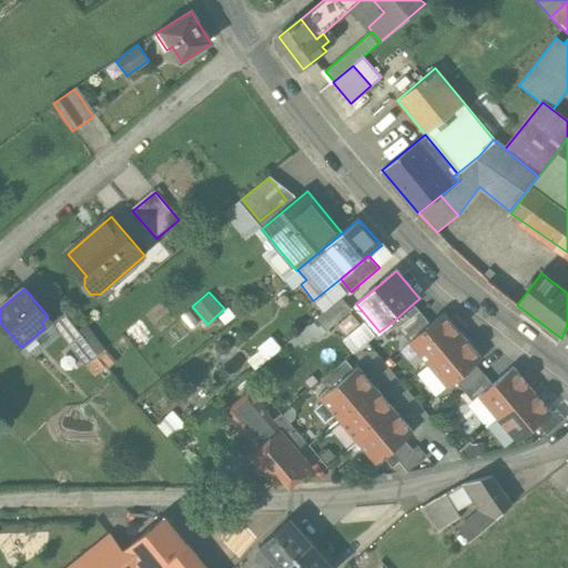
[(352,310),(343,298),(311,325),(320,336),(352,310)]
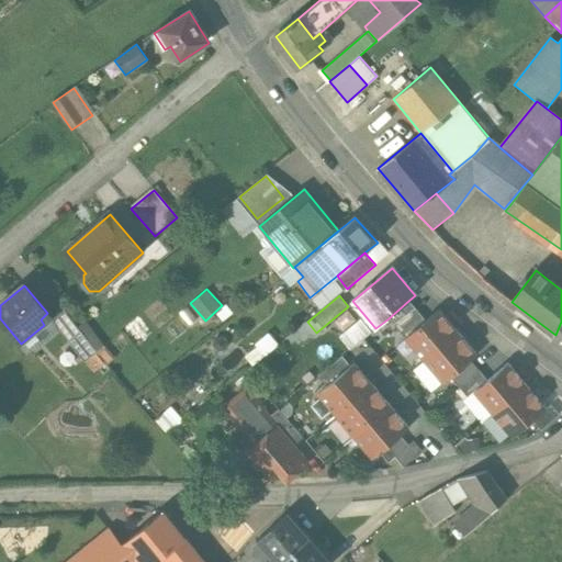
[(425,322),(408,301),(389,318),(405,338),(425,322)]
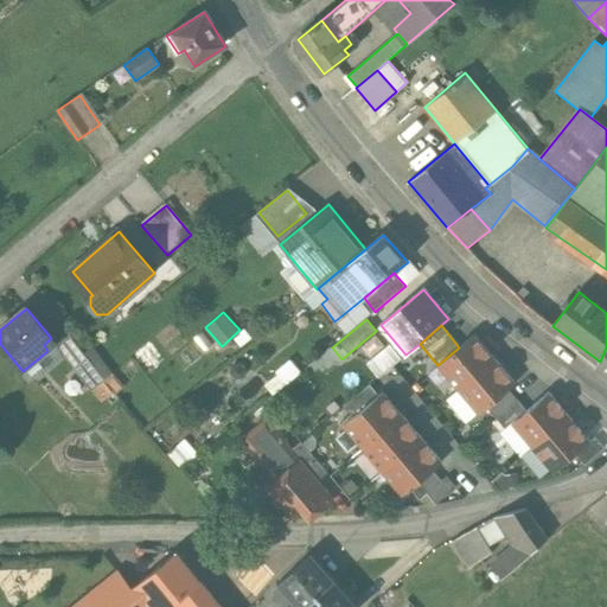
[(91,344),(83,351),(66,330),(52,342),(91,389),(114,370),(91,344)]
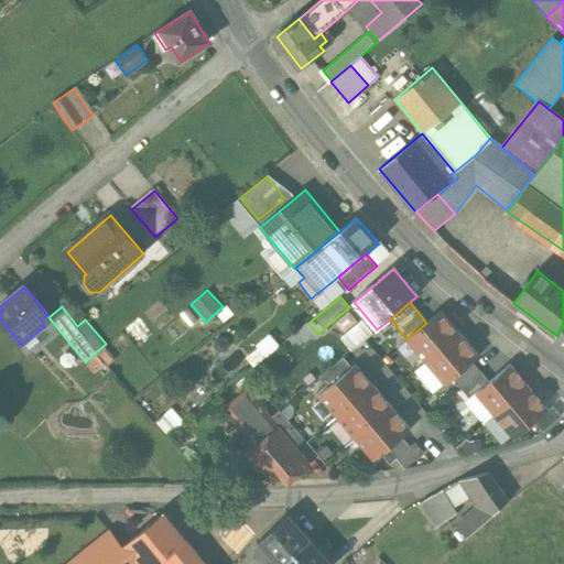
[(426,323),(407,339),(425,362),(459,334),(440,312),(426,323)]
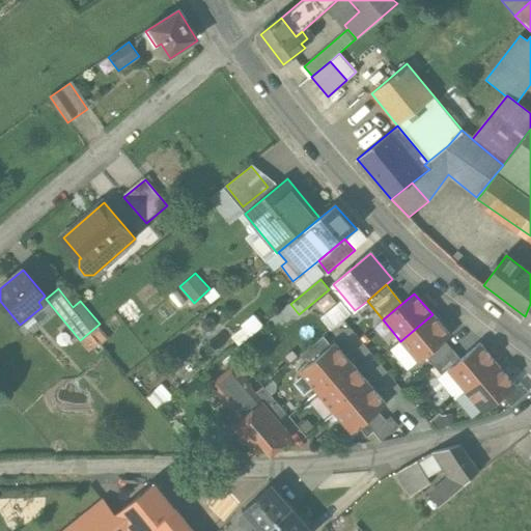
[(530,304),(525,316),(522,322),(530,327),(530,304)]
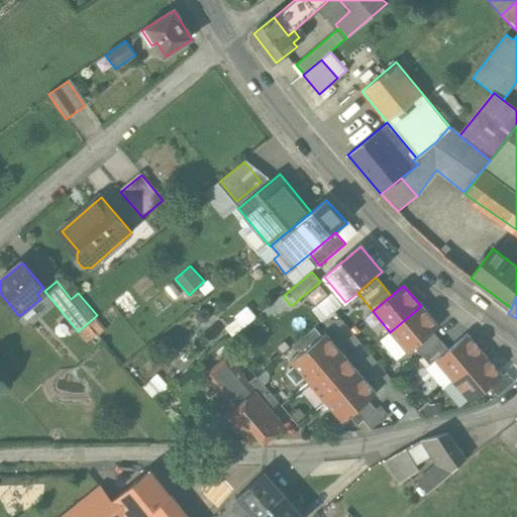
[(421,306),(390,332),(408,353),(414,347),(432,332),(438,327),(421,306)]
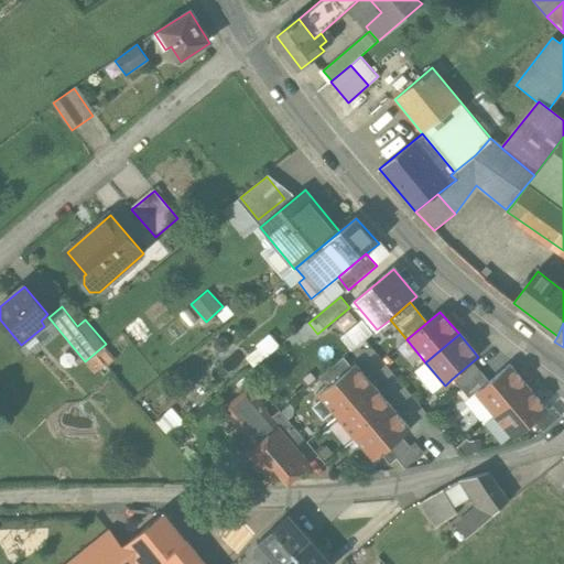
[(344,358),(320,378),(327,388),(351,368),(344,358)]
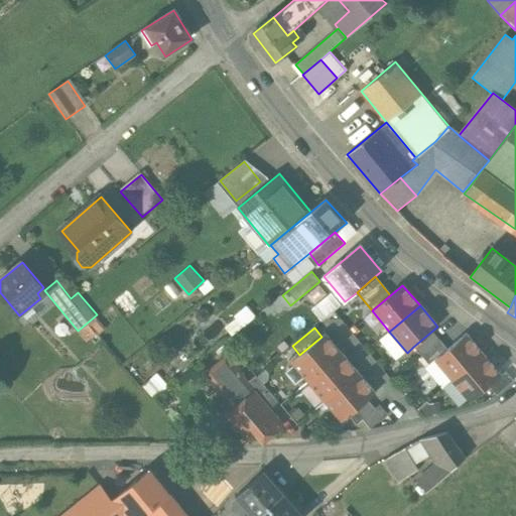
[(439,341),(431,332),(413,347),(421,357),(439,341)]
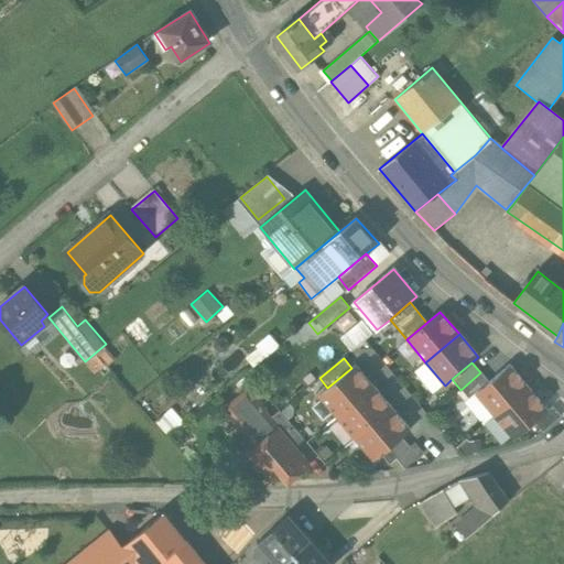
[(355,366),(351,368),(327,388),(318,396),(337,418),(373,388),(355,366)]
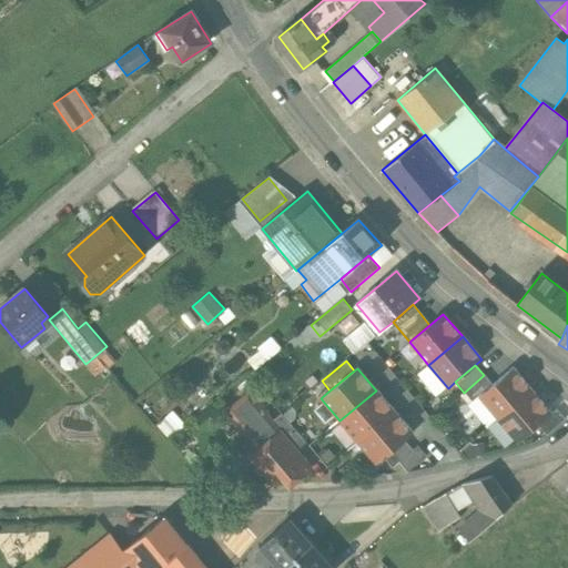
[(493,385),(479,397),(498,419),(531,391),(513,368),(493,385)]
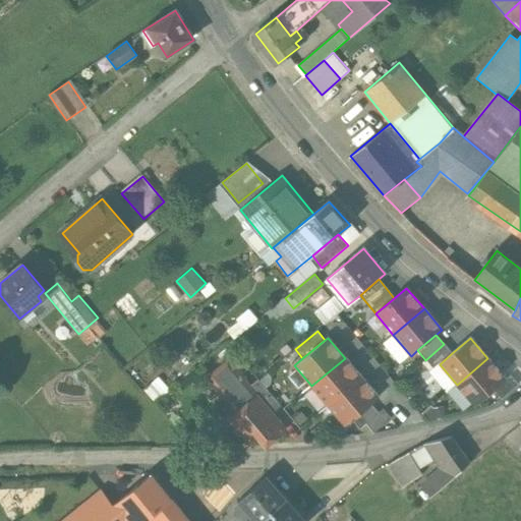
[(444,344),(425,360),(432,369),(440,364),(452,353),(444,344)]
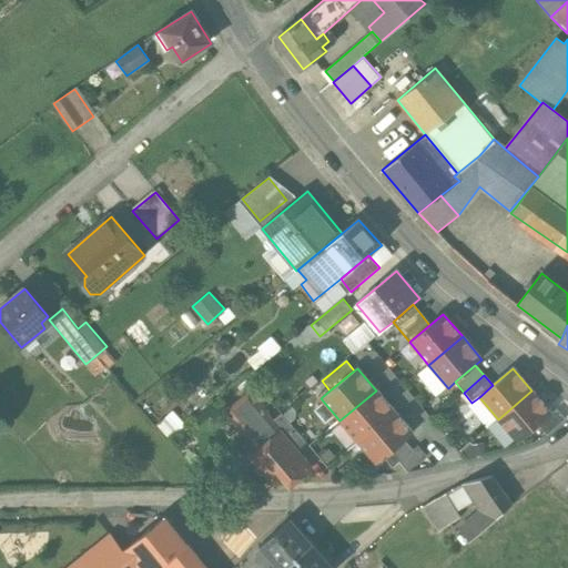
[(394,412),(376,391),(340,421),(358,443),(394,412)]
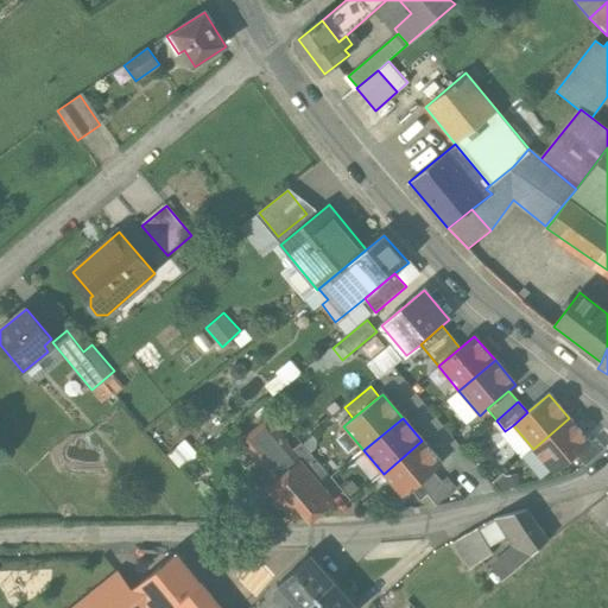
[(569,418),(533,449),(553,474),(576,456),(590,443),(569,418)]
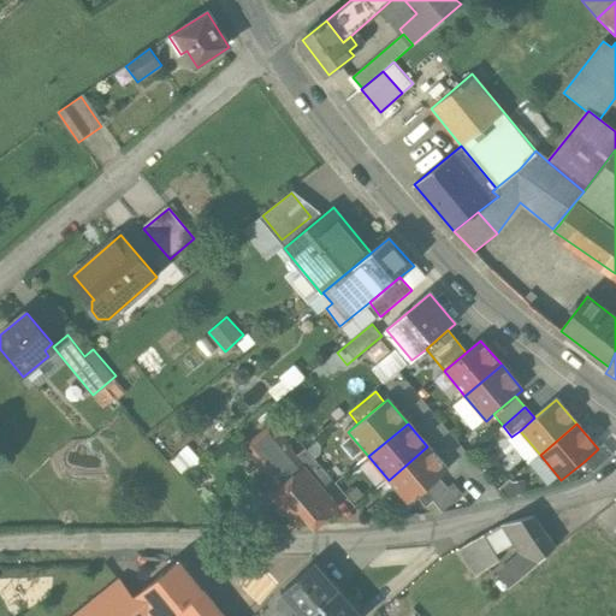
[(272,496),(295,523),(308,513),(318,525),(336,509),(321,491),(294,458),(270,430),(248,446),(283,487),(272,496)]
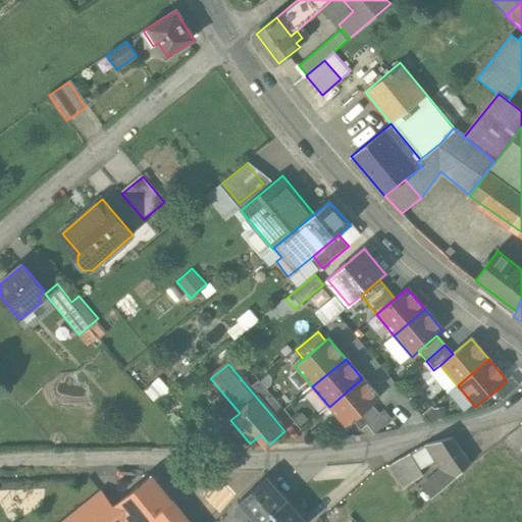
[(507,380),(494,392),(502,401),(519,385),(512,376),(507,380)]
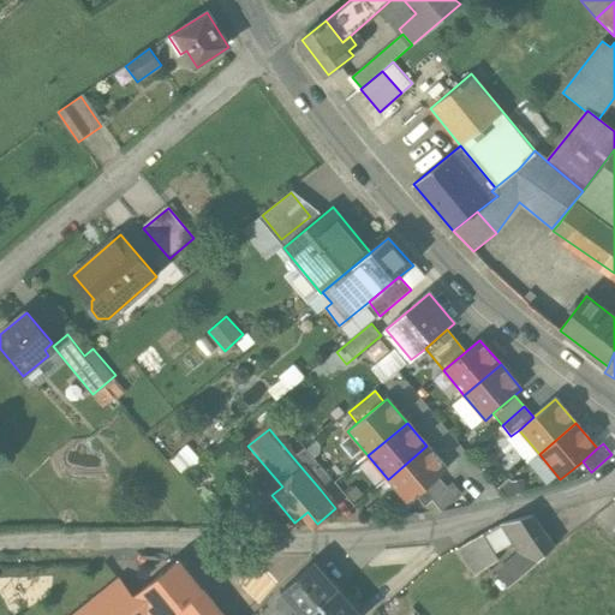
[(447,470),(427,446),(388,479),(407,503),(416,496),(437,477),(447,470)]
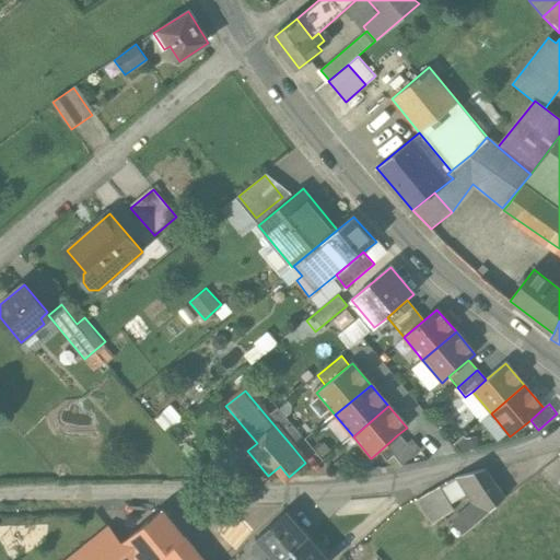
[(267,417),(292,446),(302,438),(278,409),(267,417)]
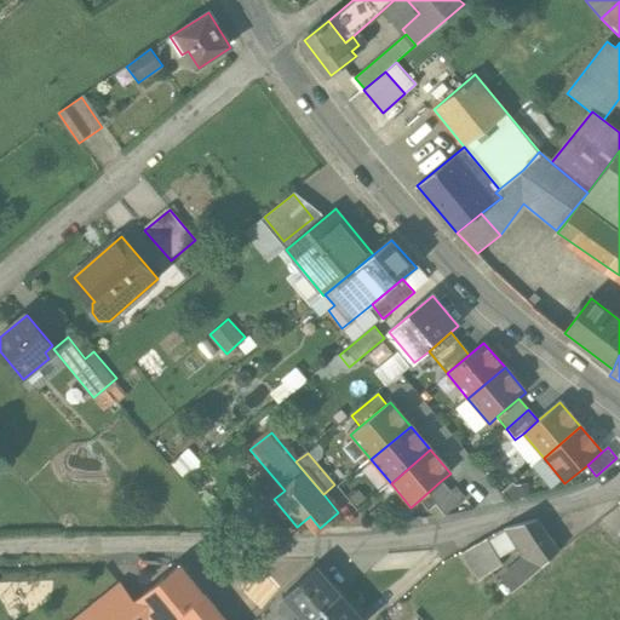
[(451,493),(441,481),(419,500),(429,511),(436,505),(451,493)]
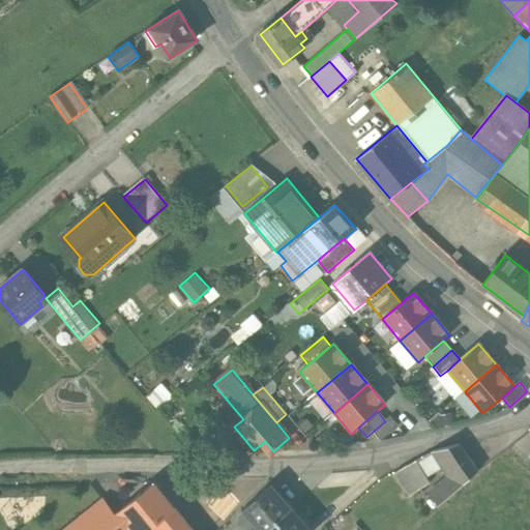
[(385,421),(373,432),(380,441),(398,427),(390,417),(385,421)]
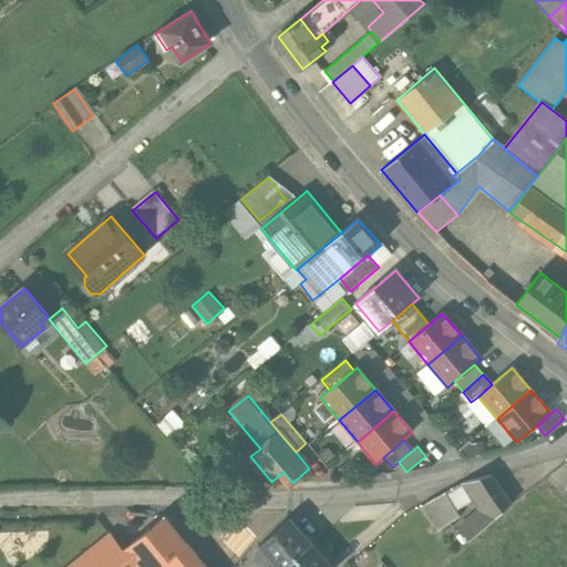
[(496,517),(512,505),(491,475),(463,484),(483,508),(487,505),(496,517)]
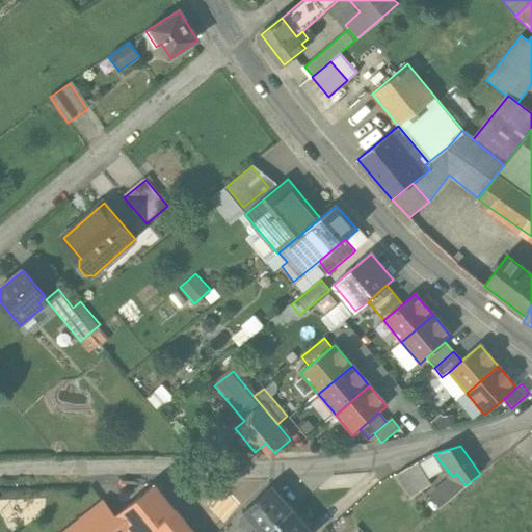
[(440,507),(466,485),(457,474),(453,477),(426,500),(430,504),(434,501),(440,507)]
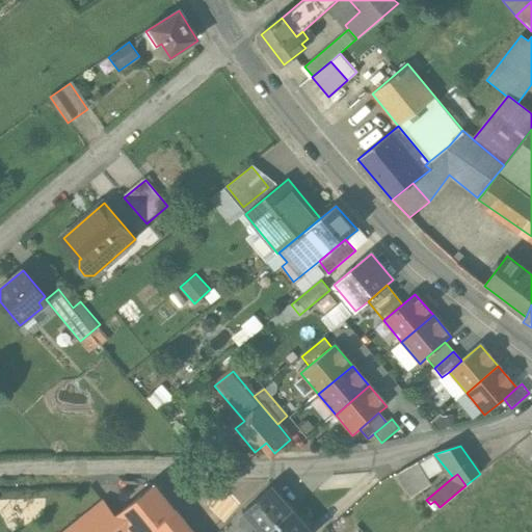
[(115,517),(128,531),(149,531),(156,526),(175,511),(154,485),(115,517)]
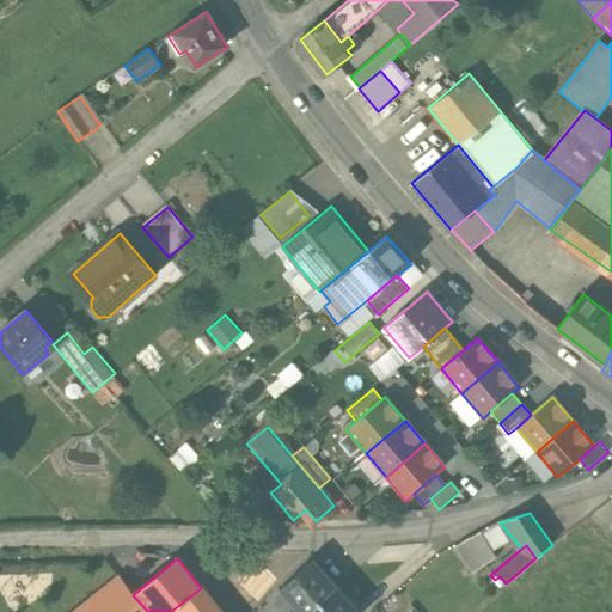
[(300,611),(311,611),(338,588),(314,562),(276,595),(285,605),(291,600),(297,607),(300,611)]
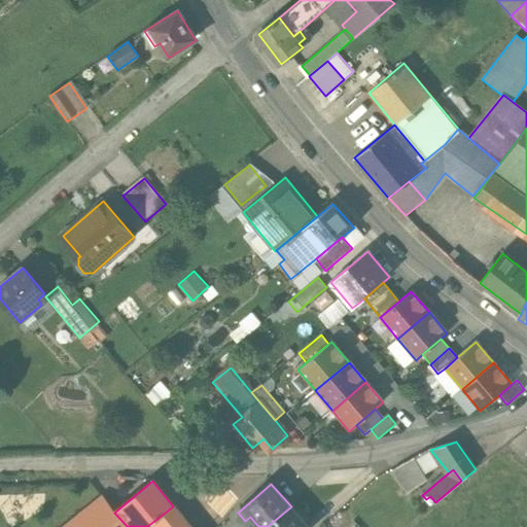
[(174,526),(184,520),(173,506),(154,521),(160,526),(174,526)]
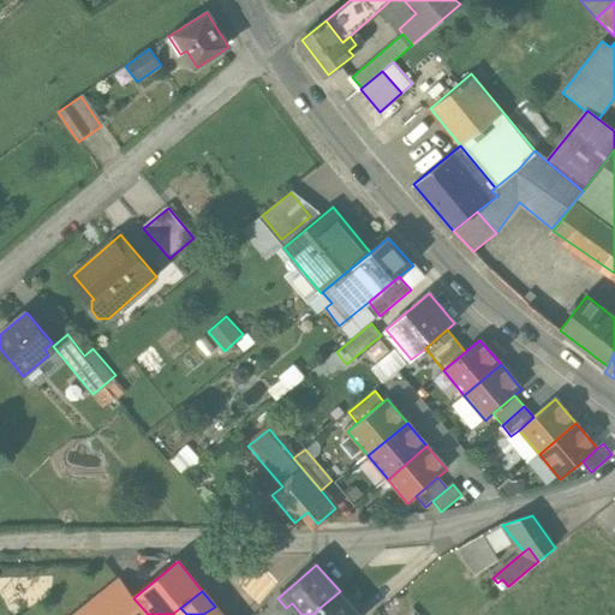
[(360,614),(340,591),(312,614),(360,614)]
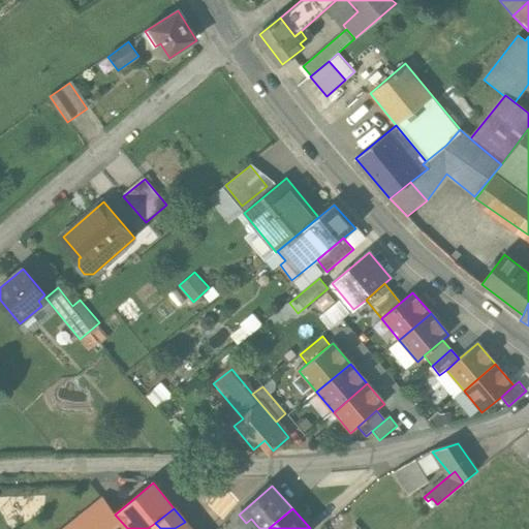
[(127,528),(115,515),(96,528),(127,528)]
